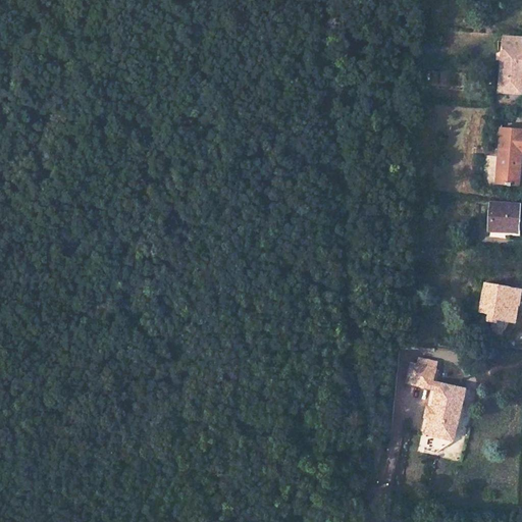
[(502,54),(499,91),(517,93),(519,70),(521,70),(521,48),(520,49),(520,36),(503,34),(502,54)]
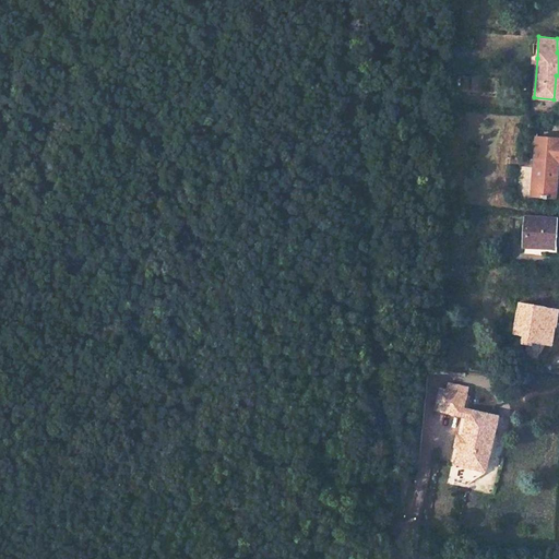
[(555,143),(535,142),(534,162),(537,162),(537,168),(534,168),(532,198),(540,198),(540,199),(547,199),(547,198),(556,199),(558,170),(551,169),(551,163),(558,163),(558,141),(555,142),(555,143)]
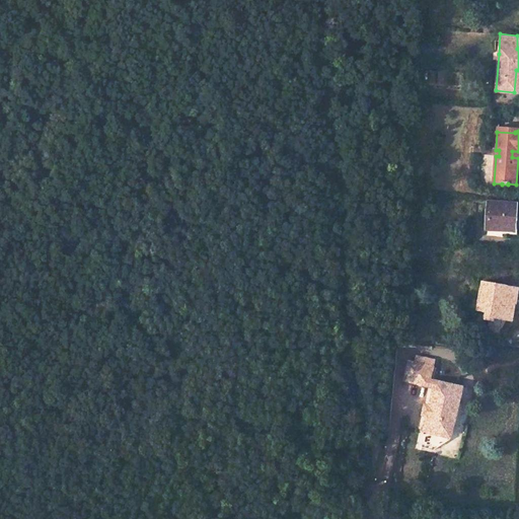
[(489,202),(488,229),(513,230),(514,204),(489,202)]
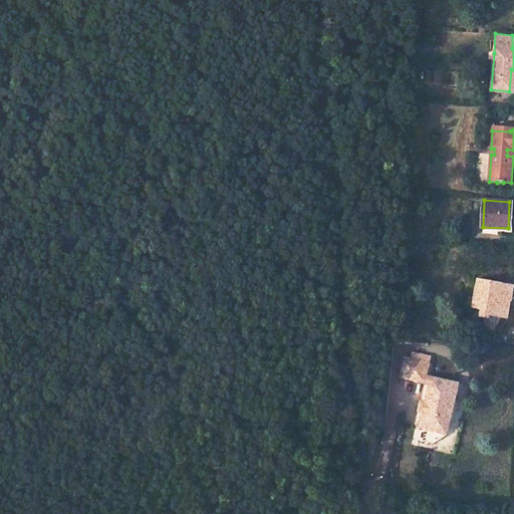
[(466,295),(464,304),(480,308),(479,315),(485,317),(490,318),(490,315),(500,316),(504,299),(510,300),(512,285),(477,278),(473,296),(466,295)]
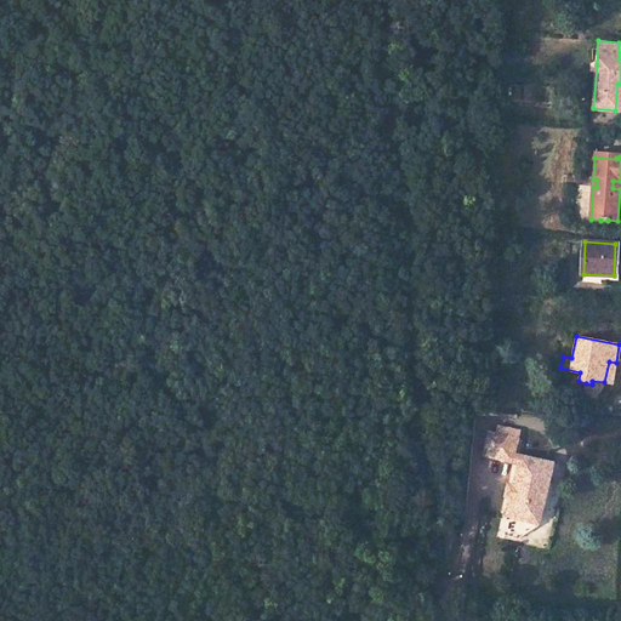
[(586,383),(584,394),(597,397),(599,389),(591,388),(592,385),(586,383)]
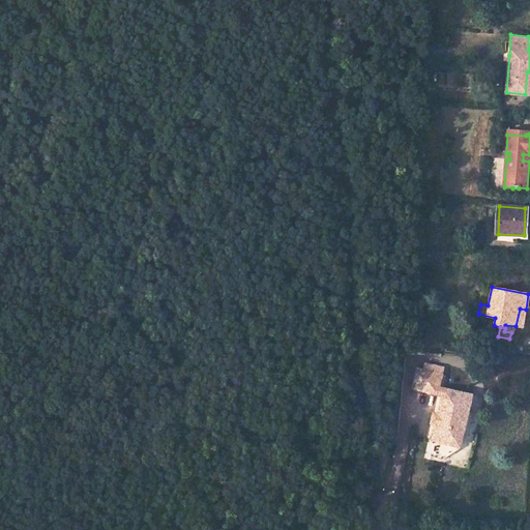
[(415,387),(440,392),(441,386),(444,374),(419,369),(415,387)]
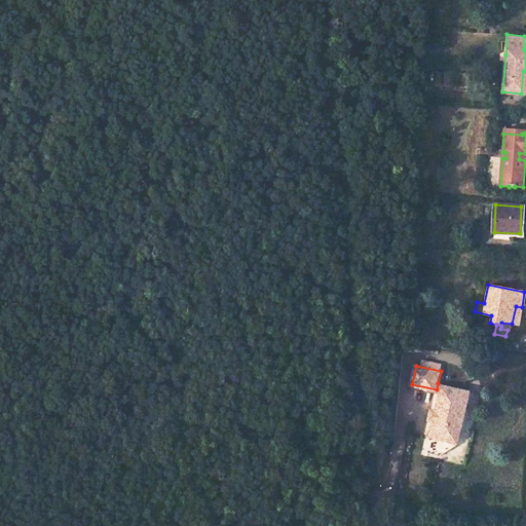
[(450,423),(464,426),(473,391),(445,384),(443,391),(439,408),(436,420),(433,436),(447,439),(450,423)]
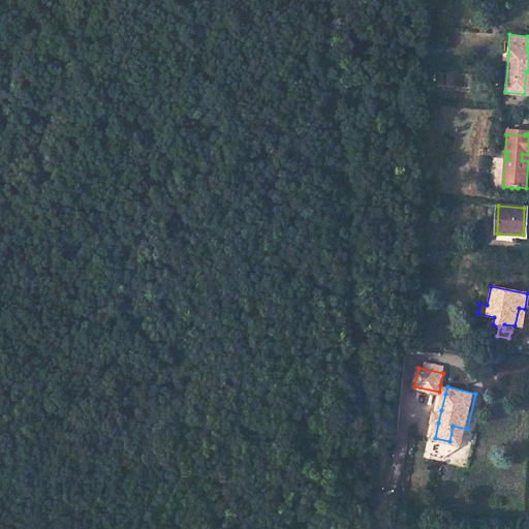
[(453,426),(449,441),(463,444),(467,429),(453,426)]
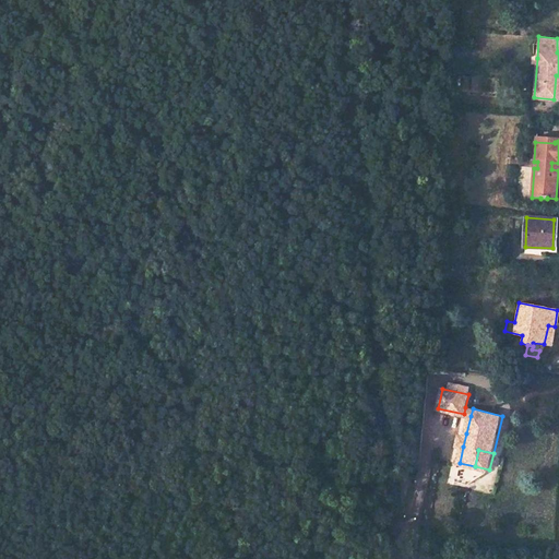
All buildings are outlined.
